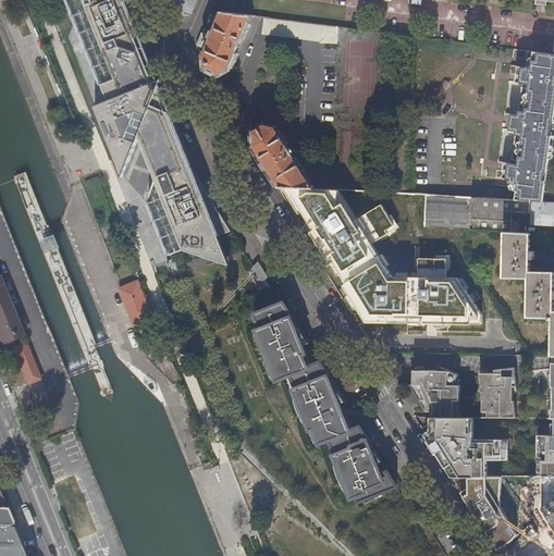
[(180,248),(226,264),(218,242),(214,234),(226,230),(228,230),(193,173),(186,163),(151,75),(149,71),(120,0),(64,0),(100,86),(97,94),(93,104),(91,106),(111,155),(120,175),(125,160),(135,136),(152,178),(145,199),(167,254),(180,248)]
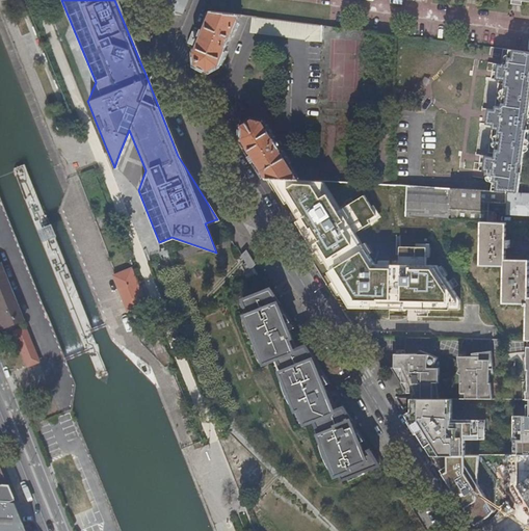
[(159,0),(165,15),(179,15),(185,0),(159,0)]
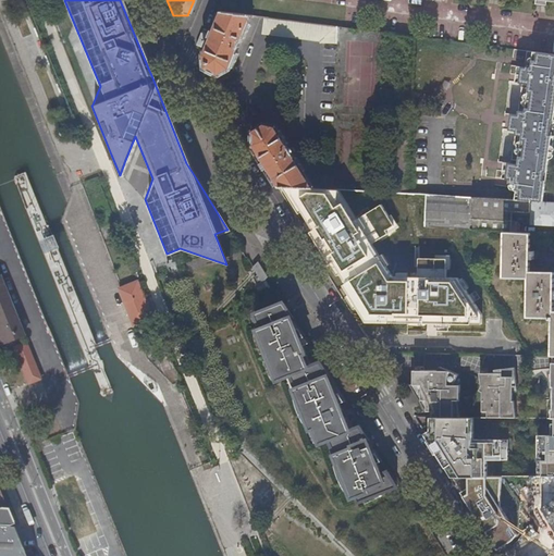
[(219,12),(201,56),(202,69),(216,75),(229,68),(249,15),(219,12)]
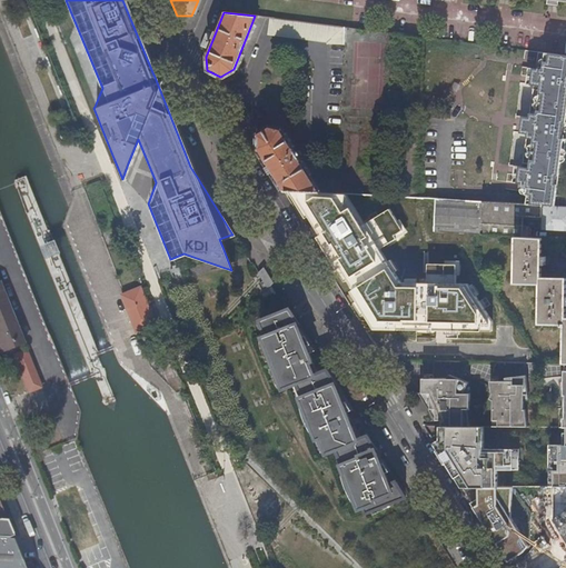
[(341,27),(266,17),(265,35),(315,41),(343,45),(341,27)]
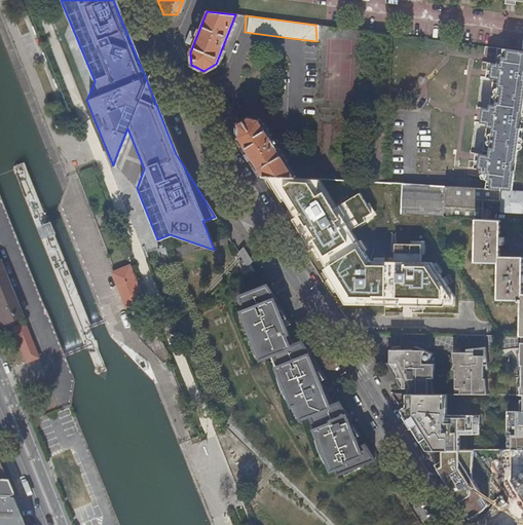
[(486,176),(484,188),(510,189),(522,91),(522,50),(495,47),(494,60),(487,59),(485,74),(492,75),(487,106),(481,105),(479,120),(485,121),(481,152),(474,151),(472,166),(479,167),(478,175),(486,176)]
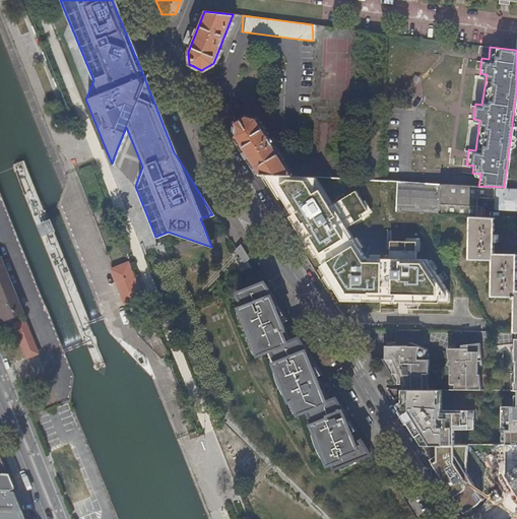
[(357,164),(367,164),(379,165),(381,109),(360,109),(357,164)]
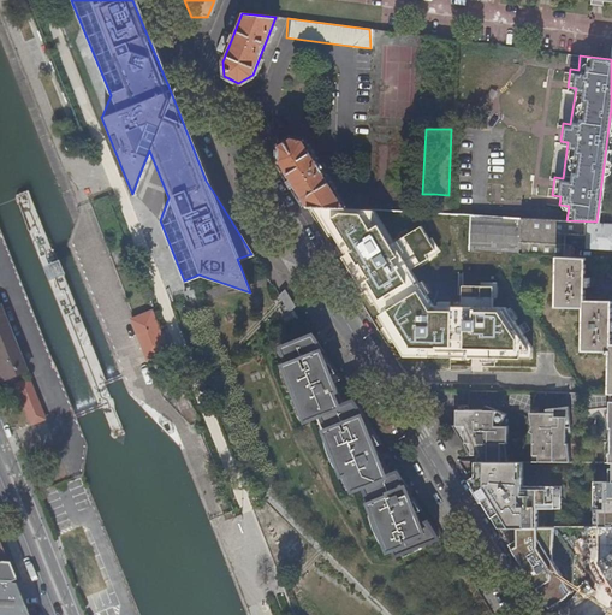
[(277,163),(303,206),(316,206),(345,207),(302,141),(290,137),(277,146),(277,163)]
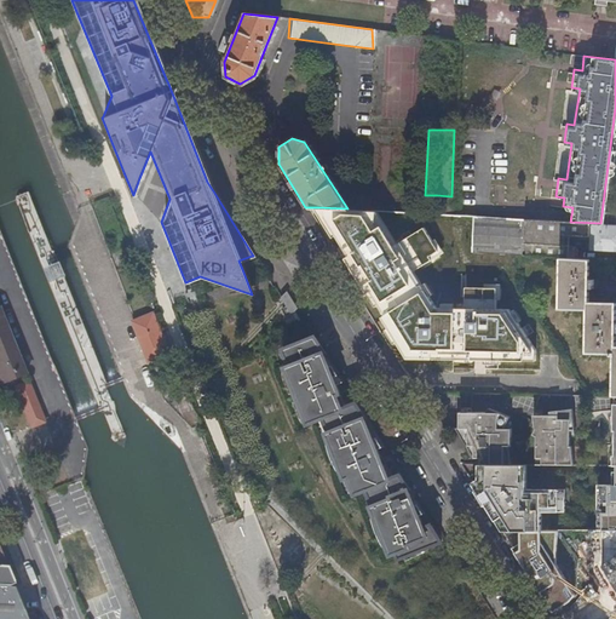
[(437,195),(436,213),(450,215),(450,211),(452,196),(437,195)]
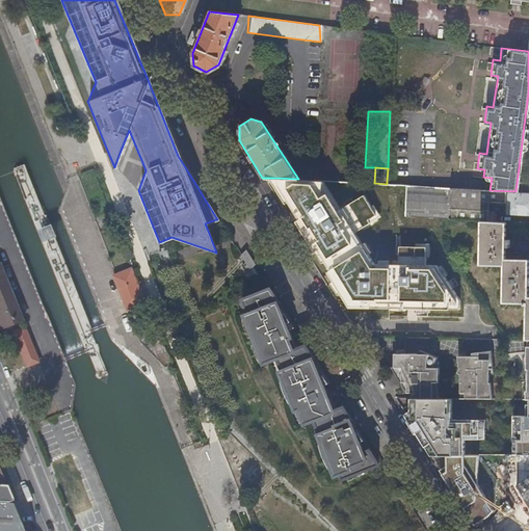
[(273,178),(262,178),(273,196),(281,191),(273,178)]
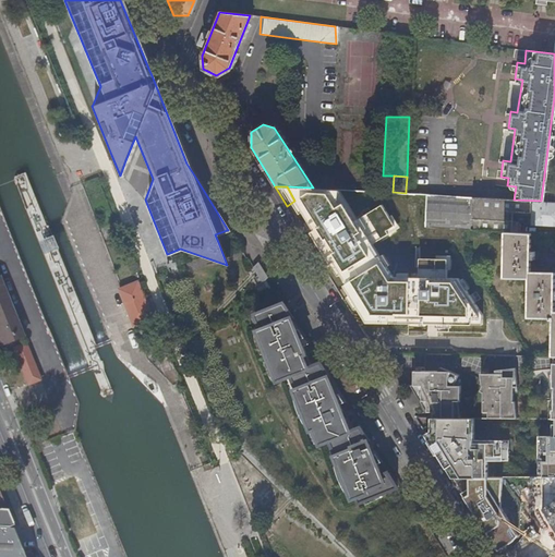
[(329,189),(313,188),(312,220),(322,221),(353,222),(356,190),(329,189)]
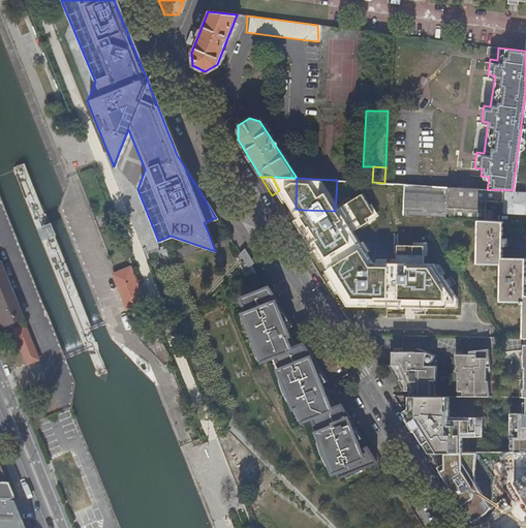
[(358,182),(337,180),(335,211),(356,212),(358,182)]
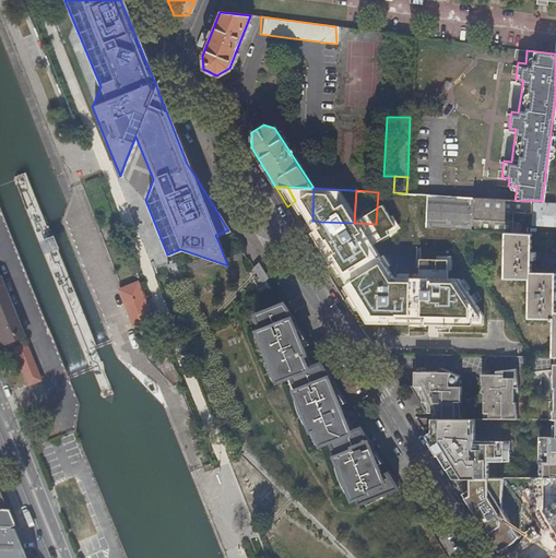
[(393,192),(378,192),(376,224),(437,228),(464,229),(505,232),(511,232),(513,210),(534,212),(533,223),(555,224),(555,202),(542,201),(515,200),(406,193),(393,192)]
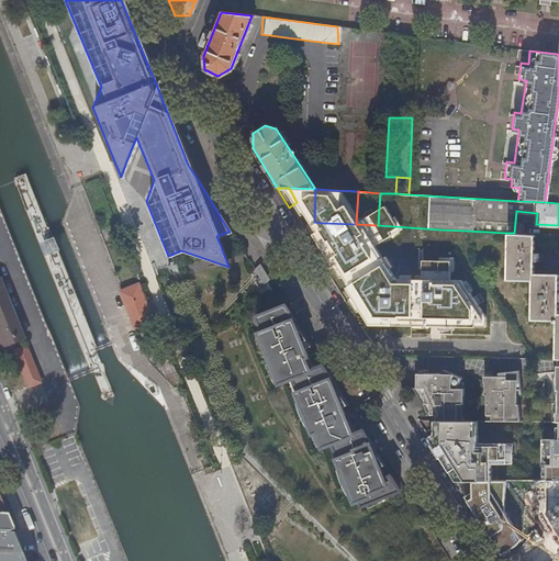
[(356,224),(324,223),(323,242),(323,243),(350,287),(361,288),(372,305),(371,322),(384,324),(435,292),(436,285),(437,268),(439,229),(378,225),(356,224)]
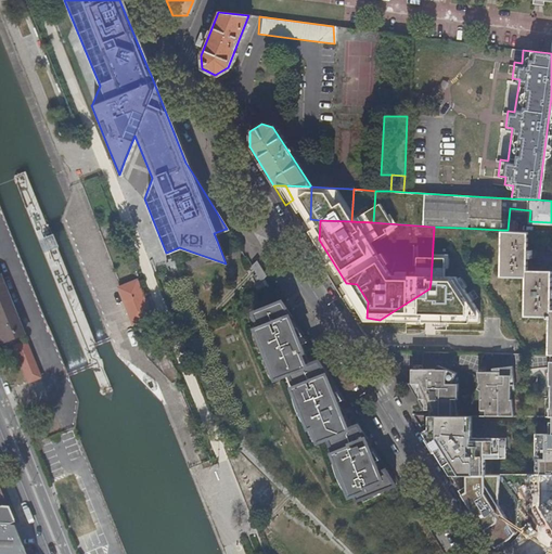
[(549,318),(549,353),(551,353),(551,308),(549,309),(550,296),(551,296),(551,287),(550,288),(550,271),(525,270),(525,257),(529,257),(529,253),(533,253),(533,248),(529,248),(529,249),(525,249),(526,231),(508,230),(501,230),(501,275),(525,275),(525,313),(546,314),(546,318),(549,318)]
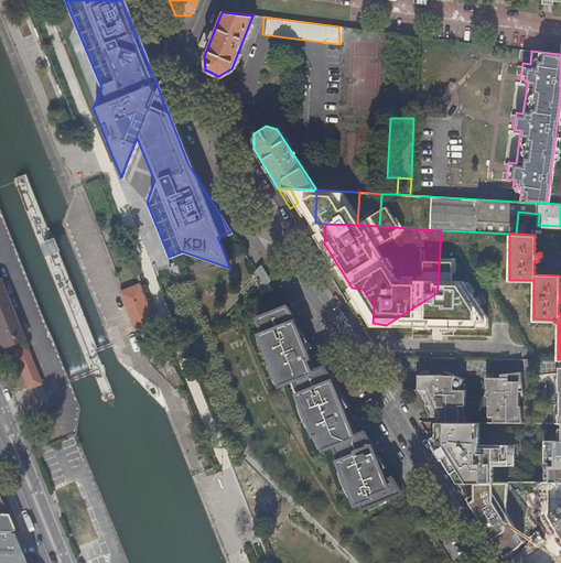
[(47,242),(40,246),(43,255),(52,251),(47,242)]
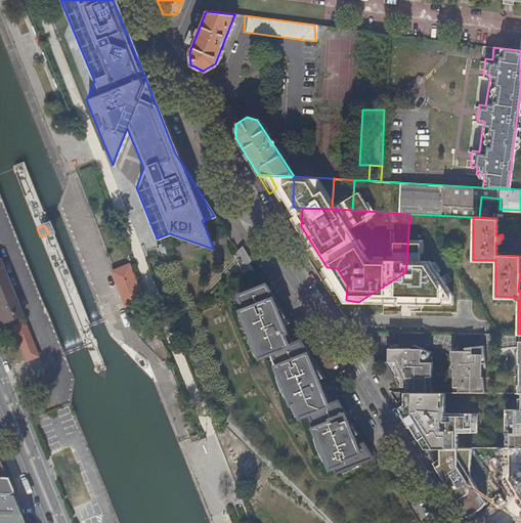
[(235,256),(236,258),(240,255),(245,262),(248,259),(243,252),(237,246),(231,252),(235,256)]
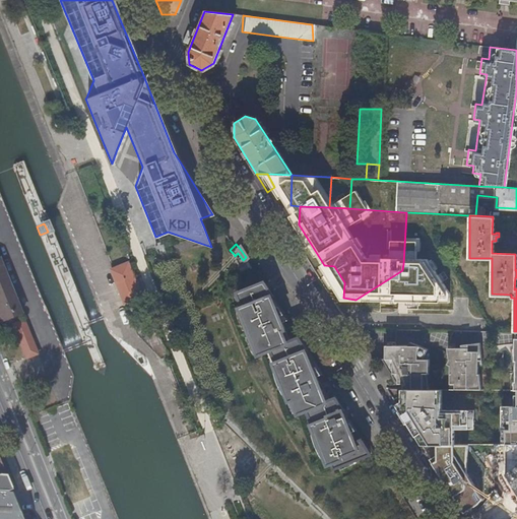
[(404,248),(403,264),(413,265),(414,249),(404,248)]
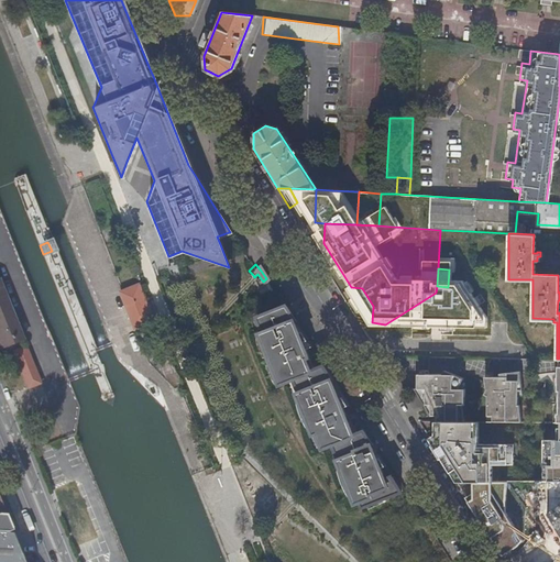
[(257,274),(254,277),(252,279),(259,287),(254,288),(257,294),(268,287),(263,282),(257,274)]
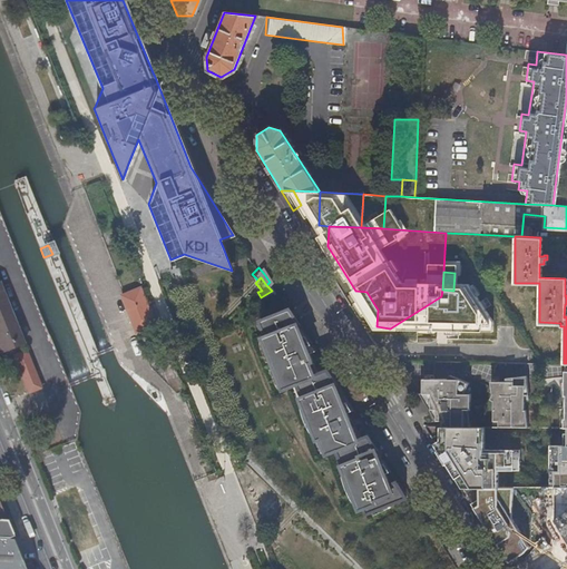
[(139,284),(118,292),(134,331),(154,323),(139,284)]
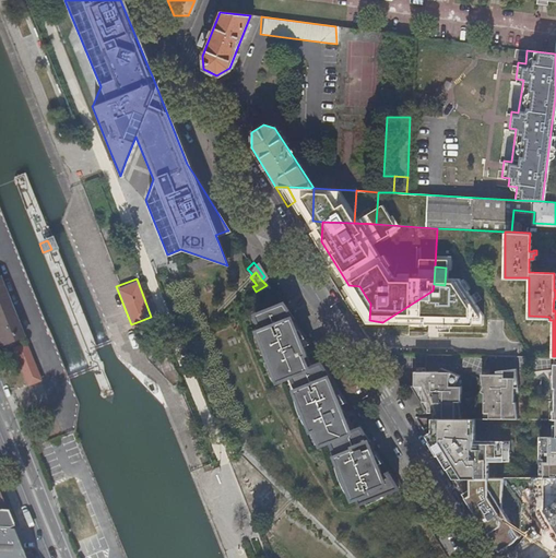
[(0,344),(20,336),(0,286),(0,344)]
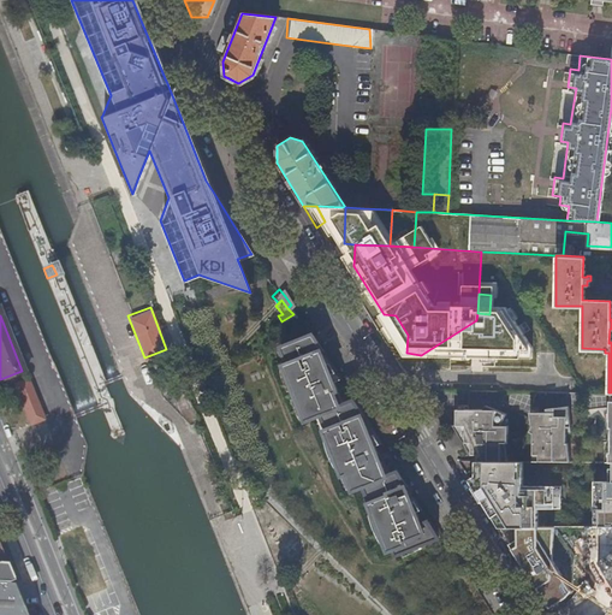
[(368,500),(366,501),(385,548),(391,545),(394,551),(399,549),(402,554),(420,547),(419,543),(437,537),(426,521),(421,524),(414,513),(419,509),(410,496),(408,497),(403,486),(404,485),(394,471),(384,475),(373,445),(378,443),(368,427),(364,429),(360,415),(361,415),(342,385),(334,390),(328,374),(332,371),(327,361),(324,362),(318,350),(320,349),(313,338),(309,333),(278,346),(285,362),(280,364),(302,419),(315,414),(319,412),(325,427),(321,429),(339,473),(343,472),(349,488),(357,485),(361,483),(368,500)]
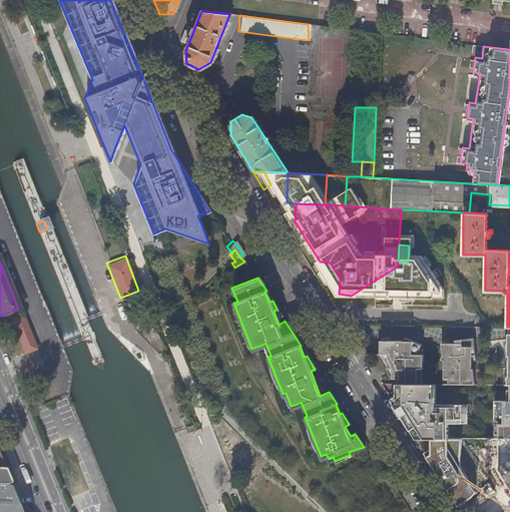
[(12,325),(4,329),(9,343),(18,340),(23,353),(34,349),(21,315),(10,320),(12,325)]
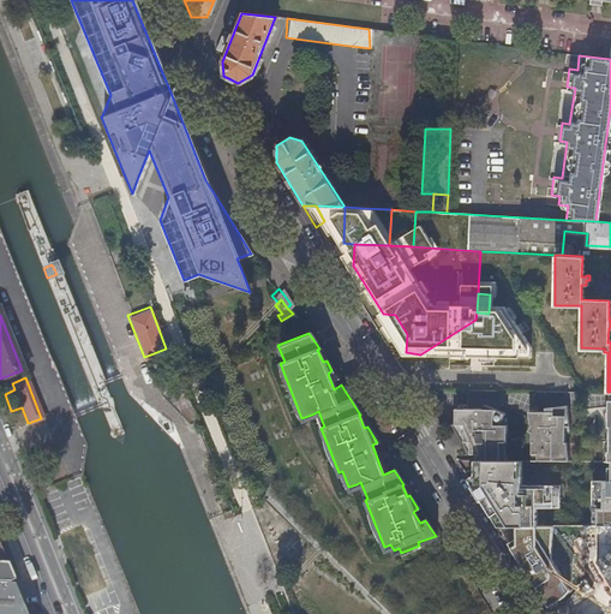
[(451,424),(473,460),(505,460),(504,442),(505,442),(505,424),(501,424),(502,418),(505,418),(504,413),(483,405),(481,409),(474,409),(474,415),(466,413),(466,409),(466,405),(456,405),(456,409),(454,409),(454,423),(451,424)]
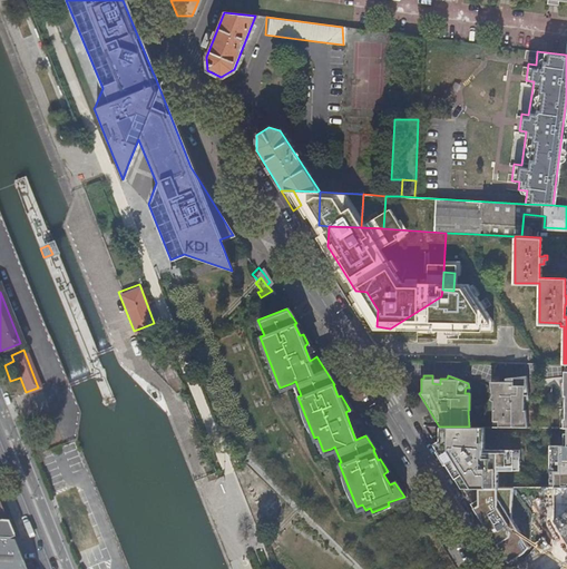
[(498,421),(498,427),(527,427),(525,410),(524,410),(524,401),(524,394),(527,393),(526,375),(505,378),(505,381),(505,386),(497,386),(497,381),(497,378),(491,376),(491,381),(489,381),(491,394),(489,400),(492,401),(492,421),(498,421)]
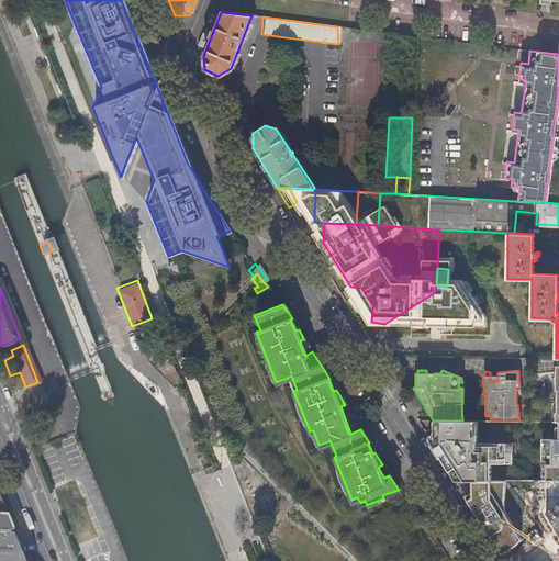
[(291,376),(288,378),(293,391),(297,390),(291,376)]
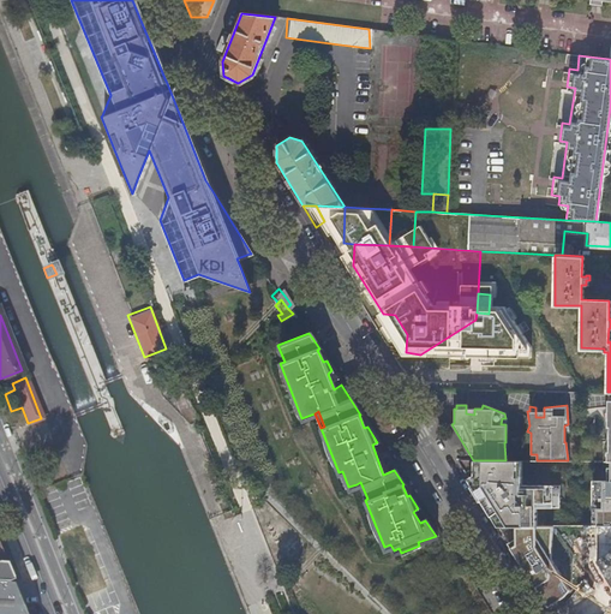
[(505,460),(473,460),(473,471),(467,474),(498,524),(534,524),(534,506),(561,506),(561,483),(526,483),(526,460),(505,460)]
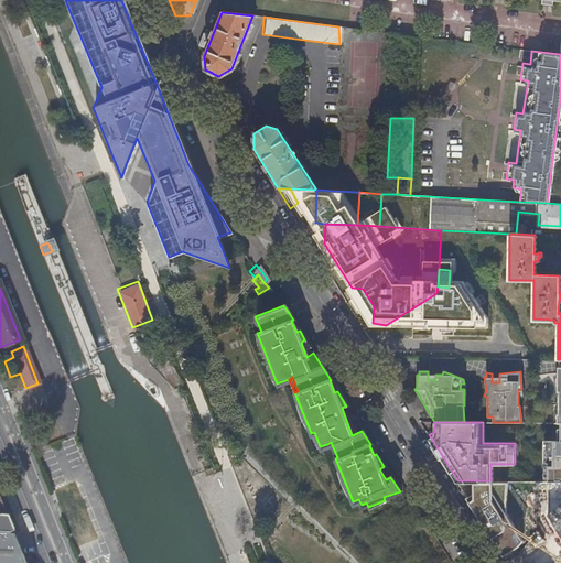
[(316,447),(320,446),(314,432),(311,433),(316,447)]
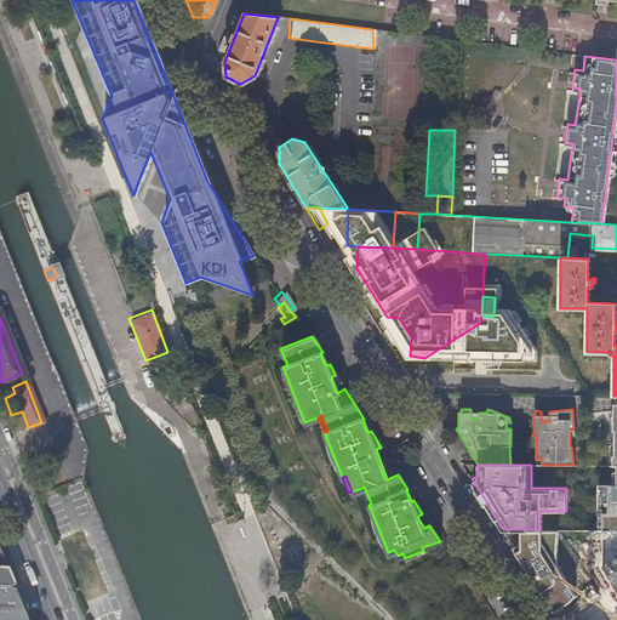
[(367,506),(369,505),(371,504),(364,487),(360,489),(367,506)]
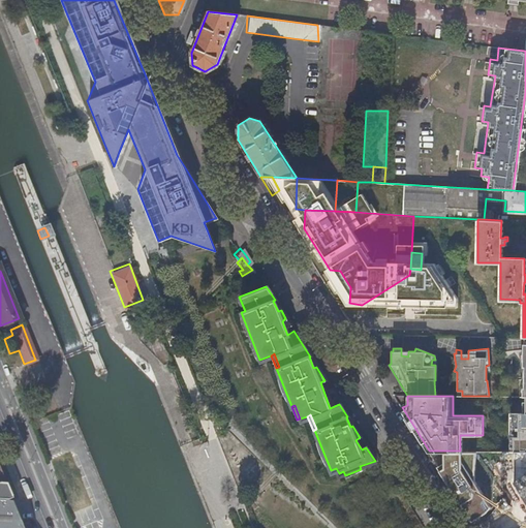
[(525,452),(520,452),(489,452),(497,465),(494,467),(525,521),(525,452)]
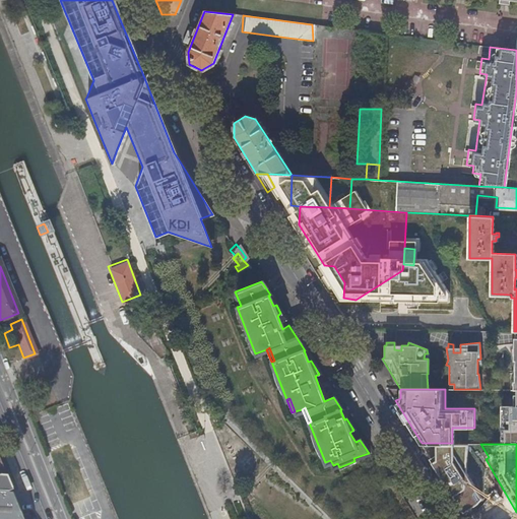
[(0,490),(5,491),(9,489),(3,474),(0,474),(0,490)]
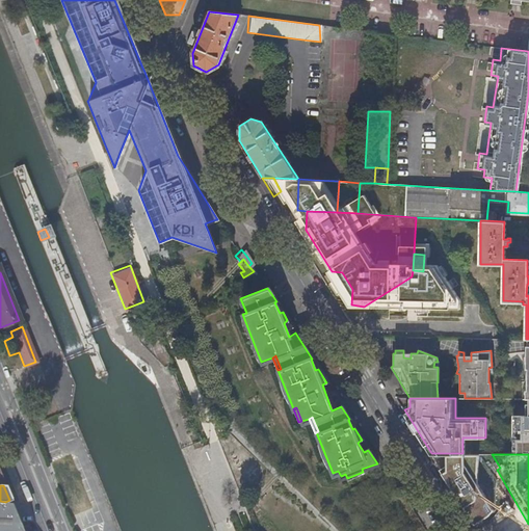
[(0,530),(20,530),(9,502),(0,501),(0,530)]
